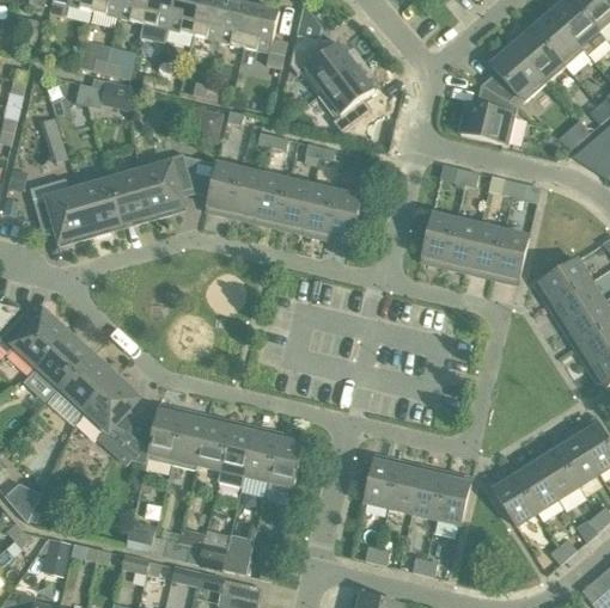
[(52,0),(49,12),(63,16),(66,4),(91,10),(92,0),(52,0)]
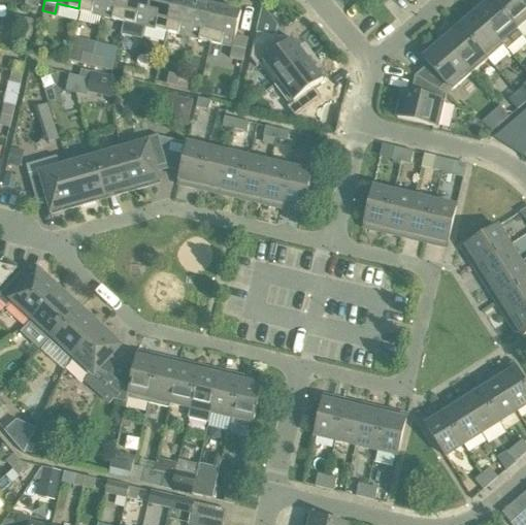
[(79,0),(78,8),(100,13),(103,0),(79,0)]
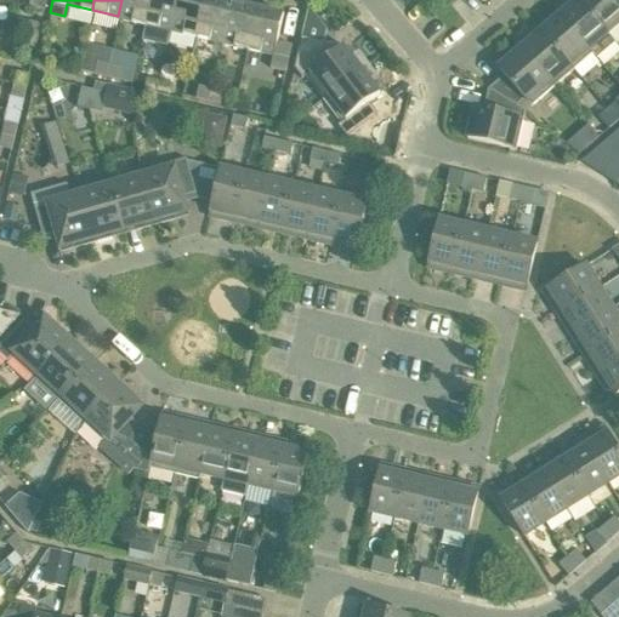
[(121,0),(118,16),(143,22),(145,22),(149,0),(121,0)]
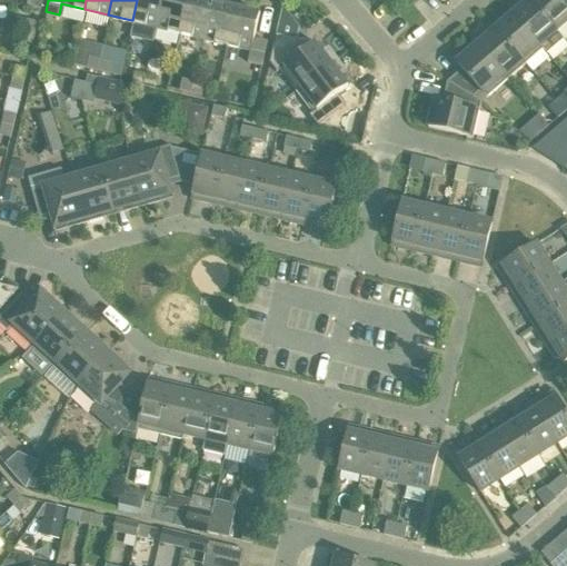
[(137,0),(132,20),(131,20),(128,35),(151,40),(155,26),(156,26),(160,0),(137,0)]
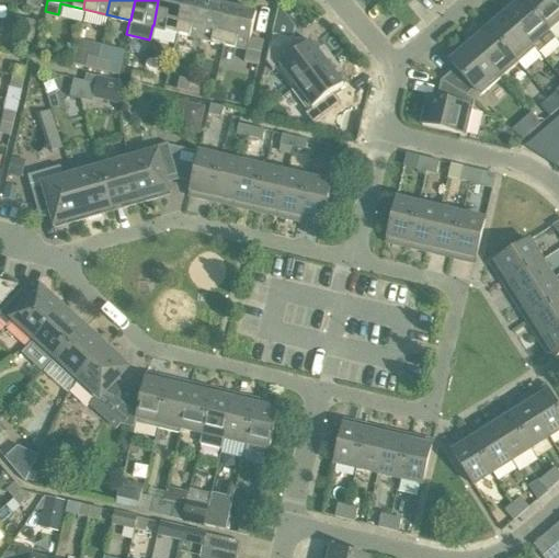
[(158,0),(153,25),(177,31),(183,0),(158,0)]
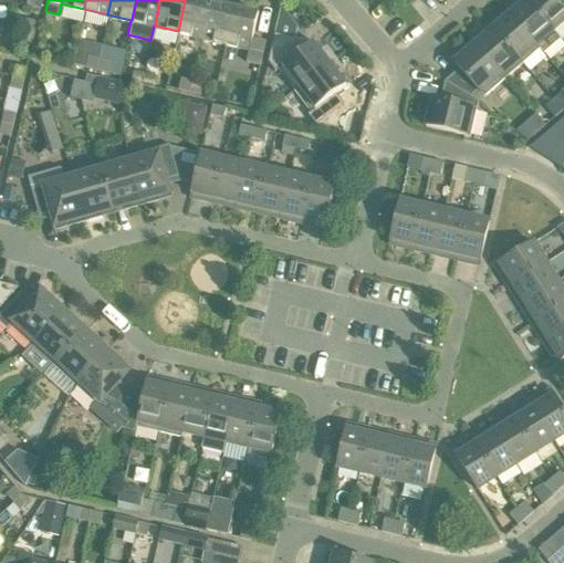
[(185,0),(178,31),(200,37),(210,0),(185,0)]
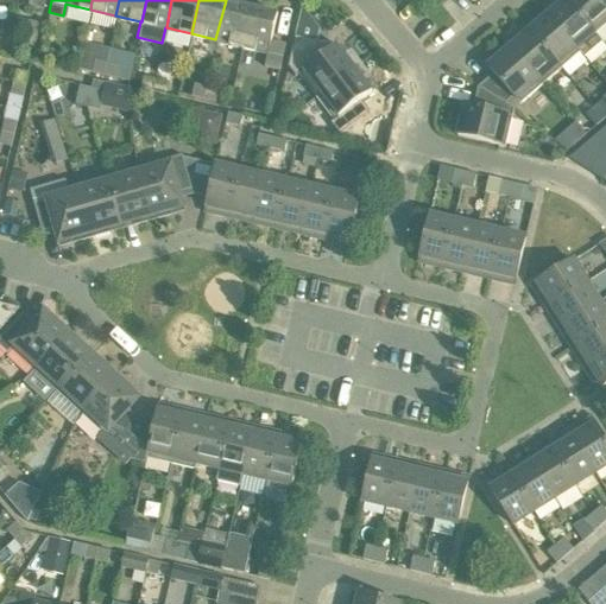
[(215,39),(240,45),(251,5),(231,0),(226,0),(215,39)]
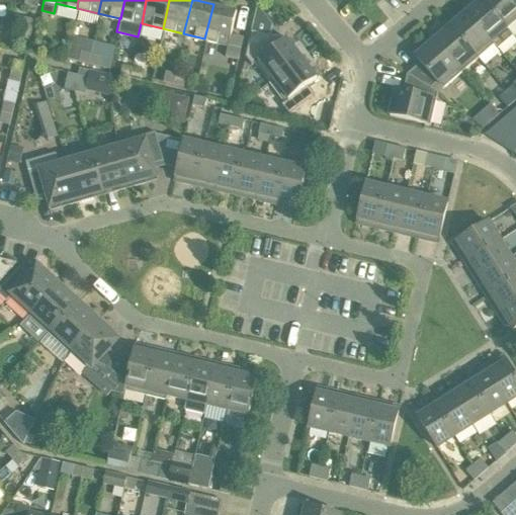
[(470,0),(462,7),(493,43),(496,47),(511,33),(505,25),(506,25),(484,0),(478,0),(475,3),(473,0),(470,0)]
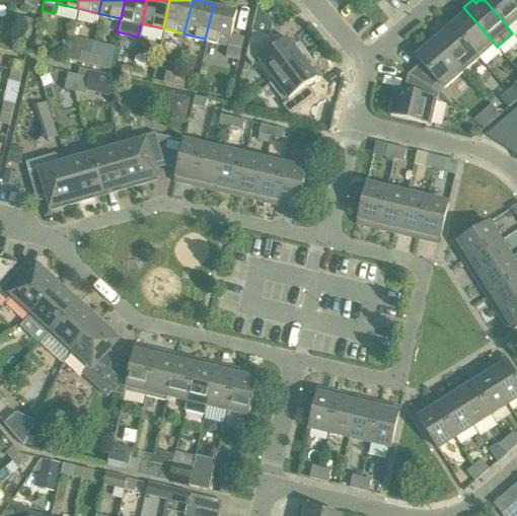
[(485,0),(507,25),(516,15),(516,5),(512,0),(485,0)]
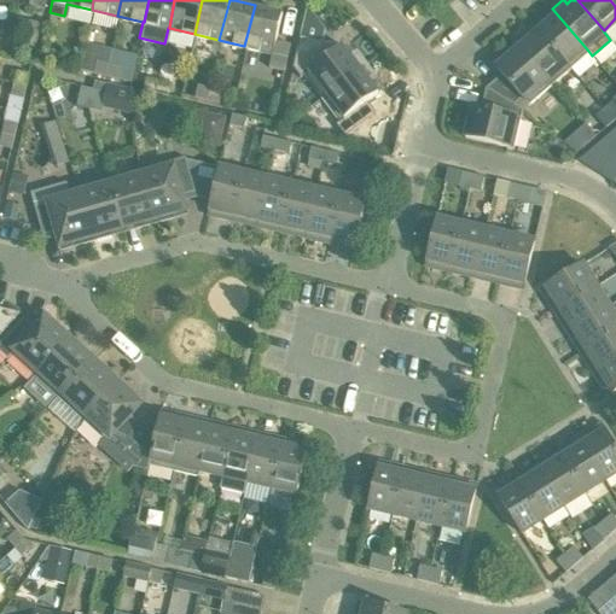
[(306,4),(298,34),(320,39),(323,27),(306,4)]
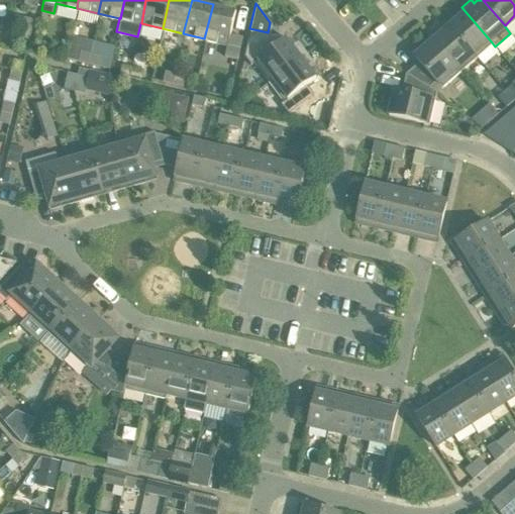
[(236,57),(241,35),(229,32),(234,9),(213,4),(204,38),(226,43),(224,54),(236,57)]
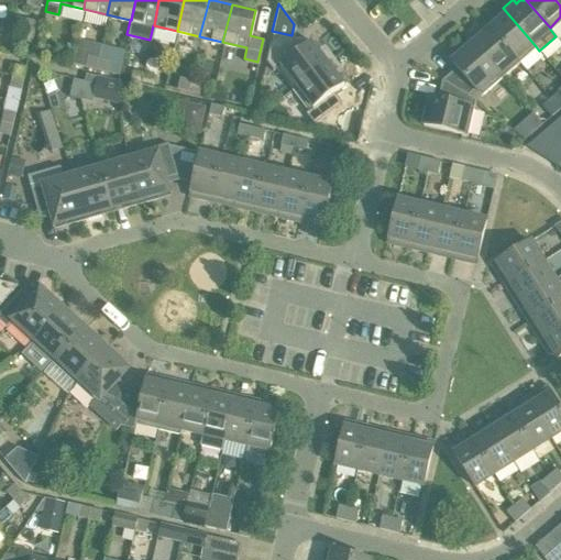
[(496,20),(490,26),(519,61),(536,46),(503,8),(493,15),(496,20)]
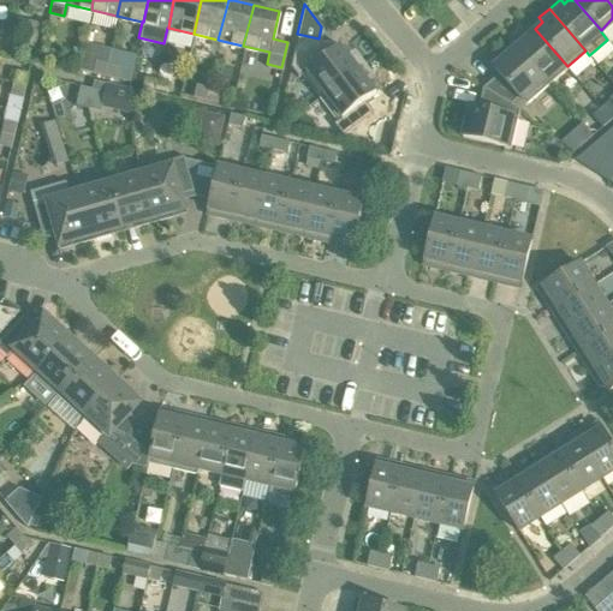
[(37,34),(40,21),(28,18),(28,19),(17,17),(15,28),(25,30),(25,31),(37,34)]
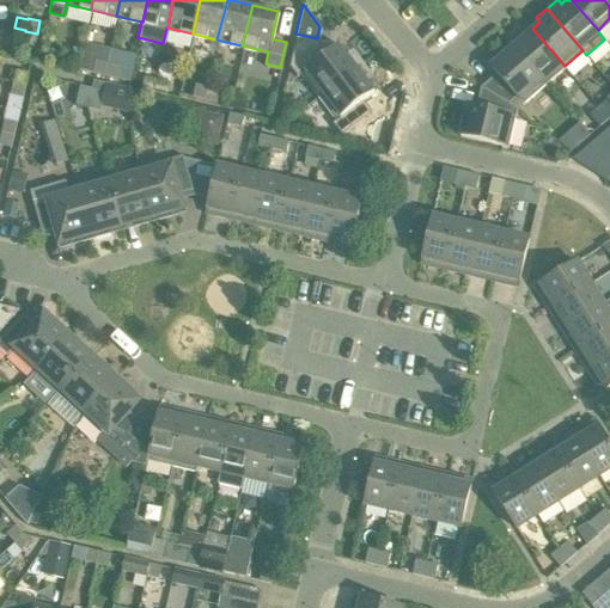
[(520,31),(510,40),(510,41),(513,44),(547,81),(565,66),(532,29),(524,35),(520,31)]
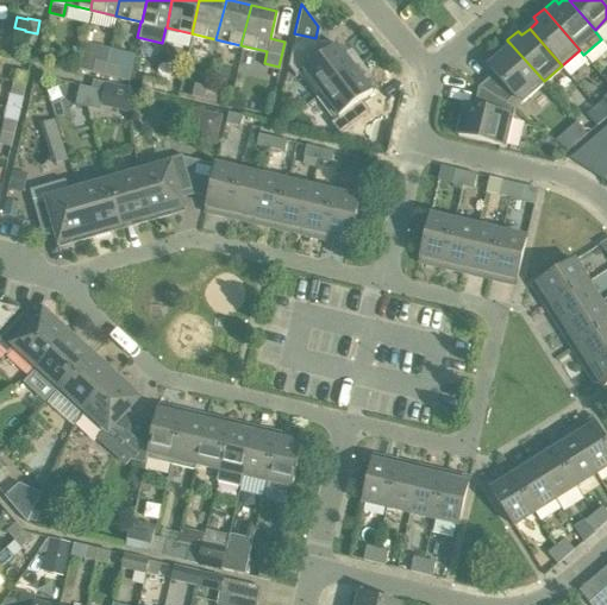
[(23,42),(35,44),(37,33),(25,31),(23,42)]
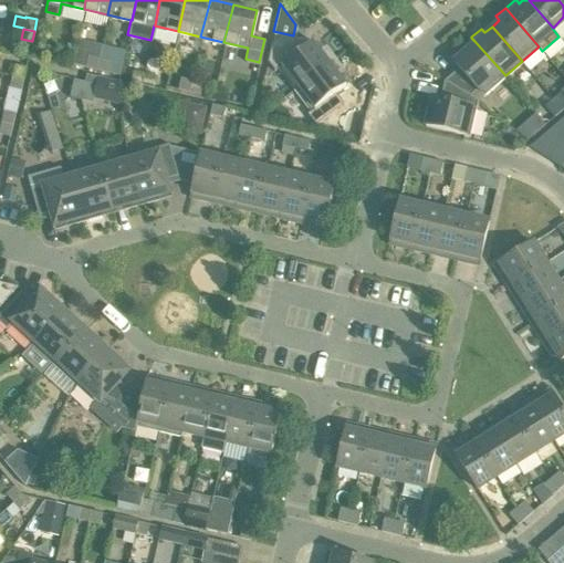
[(273,31),(267,59),(273,69),(277,65),(293,87),(333,56),(323,48),(320,50),(312,39),(302,47),(293,35),(273,31)]
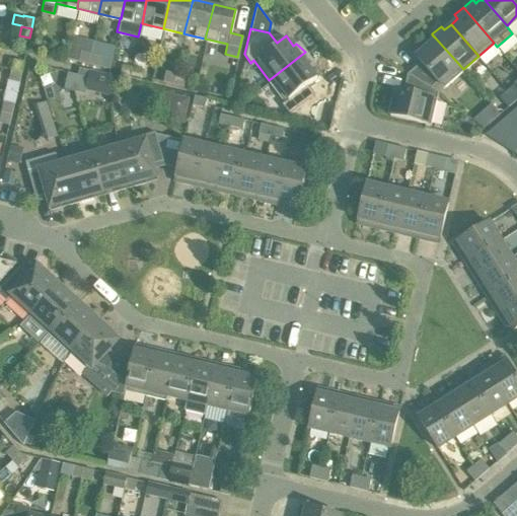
[(443,86),(463,69),(435,38),(424,48),(426,50),(417,57),(420,61),(408,72),(431,85),(437,80),(443,86)]
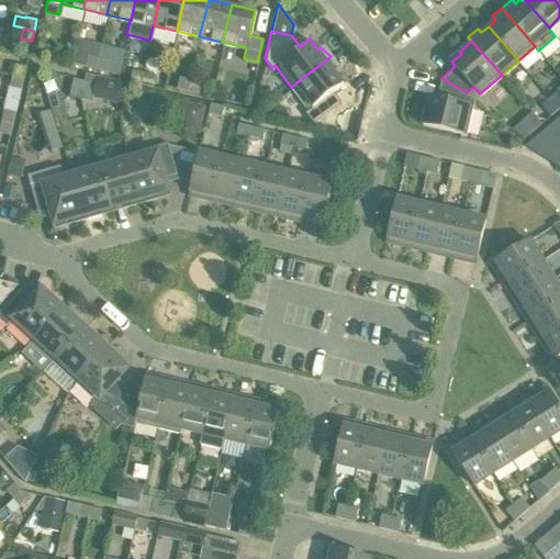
[(94,67),(105,69),(109,58),(107,58),(109,51),(99,48),(98,56),(94,67)]
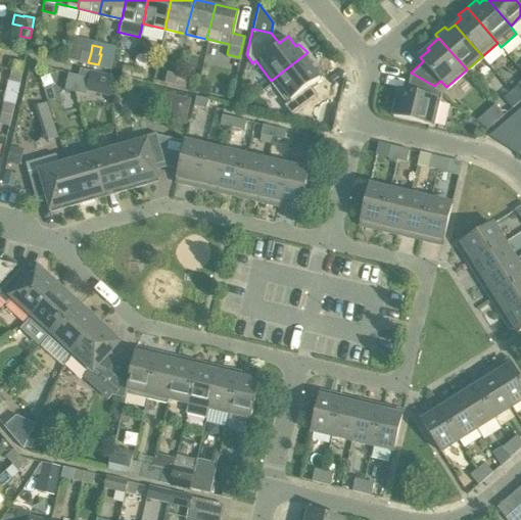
[(79,59),(88,62),(91,52),(81,49),(79,59)]
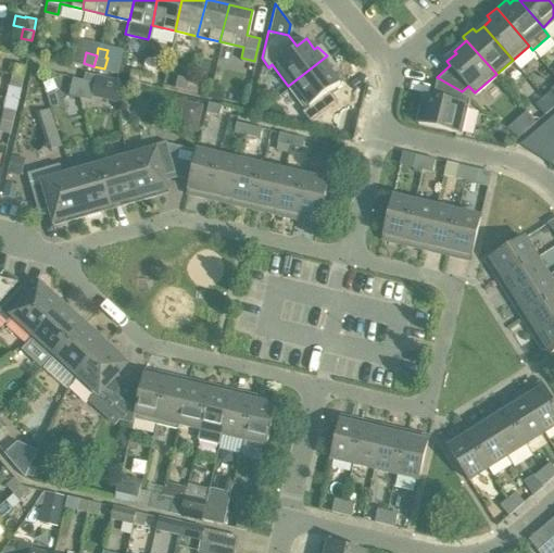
[(328,88),(339,80),(330,70),(334,68),(328,57),(327,55),(288,86),(304,107),(301,109),(310,121),(330,104),(323,96),(329,90),(328,88)]
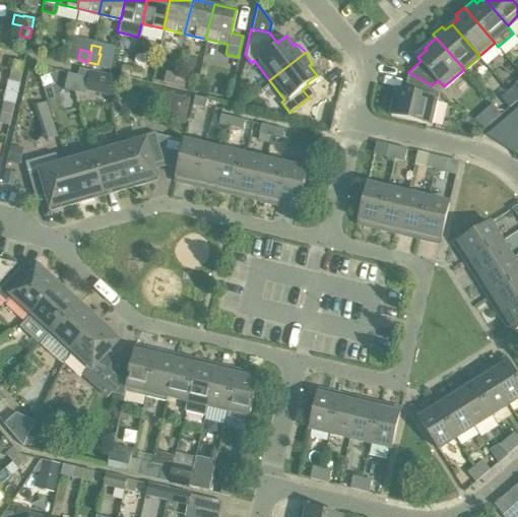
[(13,58),(11,69),(21,71),(23,60),(13,58)]
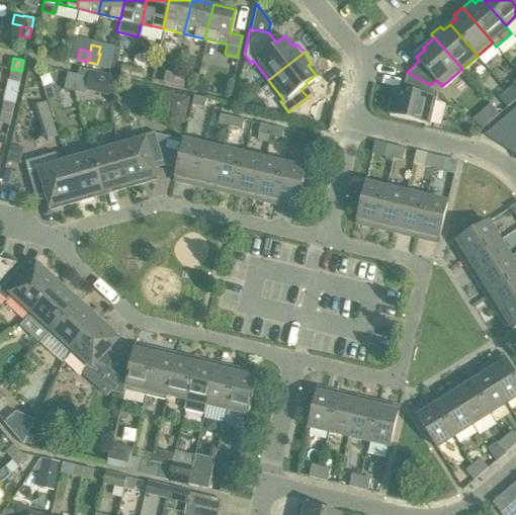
[(118,75),(129,77),(131,67),(121,65),(118,75)]
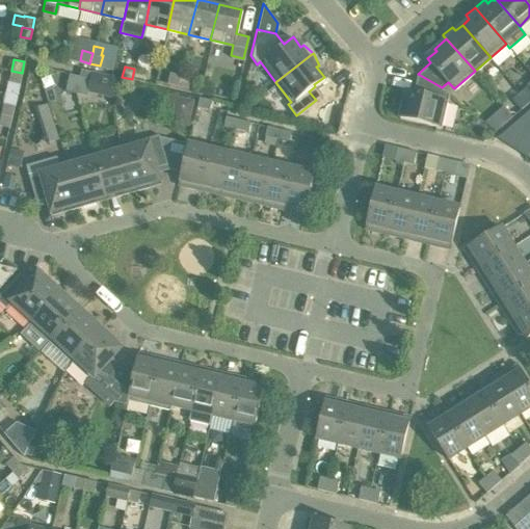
[(132,79),(142,82),(144,72),(134,69),(132,79)]
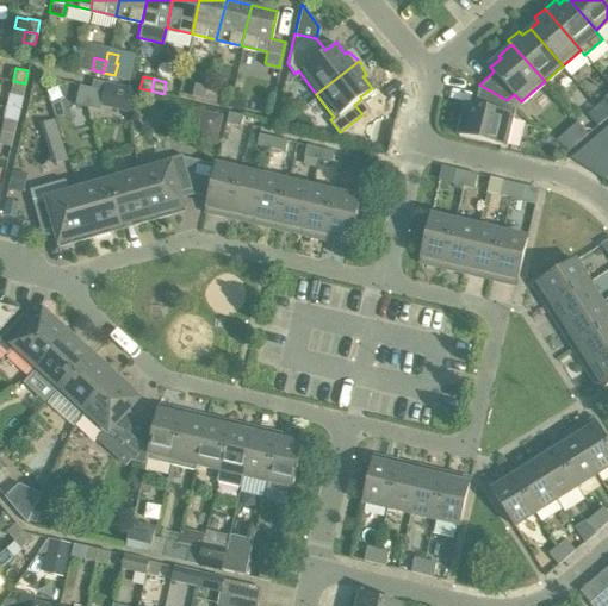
[(11,92),(23,94),(25,83),(13,81),(11,92)]
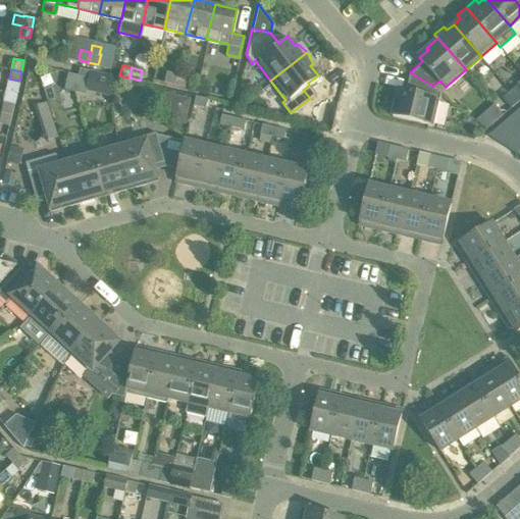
[(95,69),(93,80),(110,84),(108,73),(95,69)]
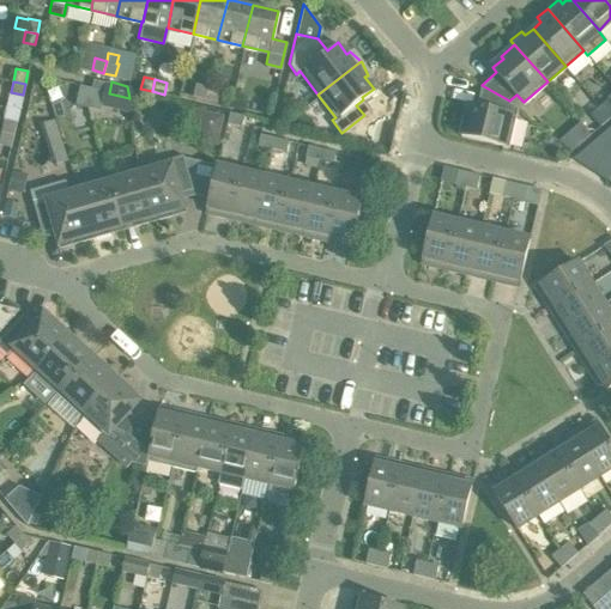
[(192,93),(204,97),(207,84),(195,81),(192,93)]
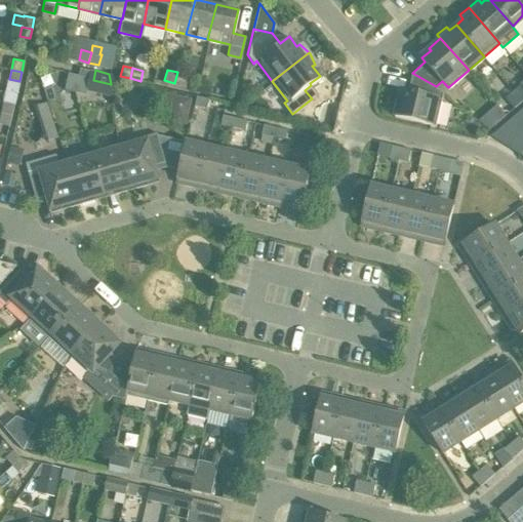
[(64,87),(75,90),(78,74),(68,71),(64,87)]
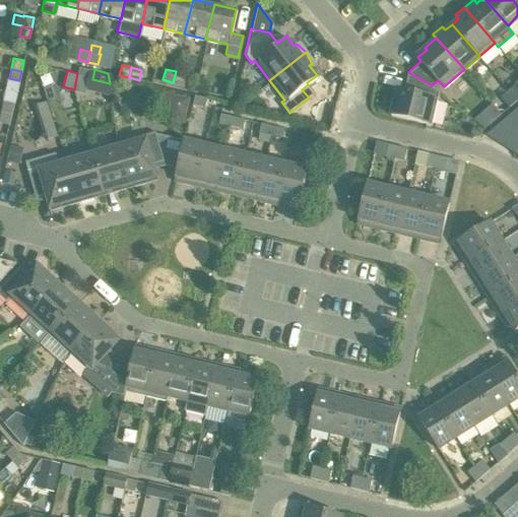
[(173,82),(183,84),(186,74),(176,71),(173,82)]
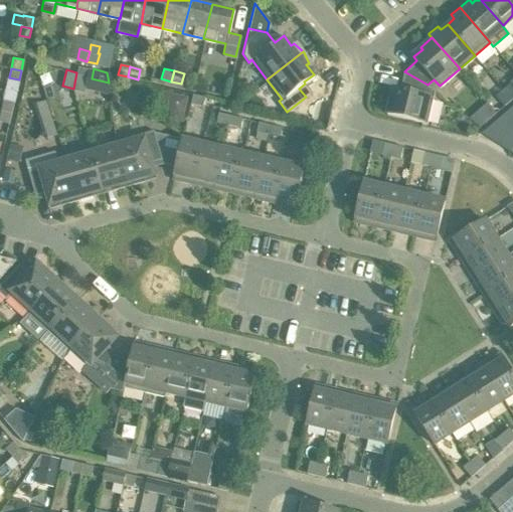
[(435,90),(428,84),(404,71),(400,88),(395,87),(393,98),(390,97),(386,113),(428,122),(435,90)]
